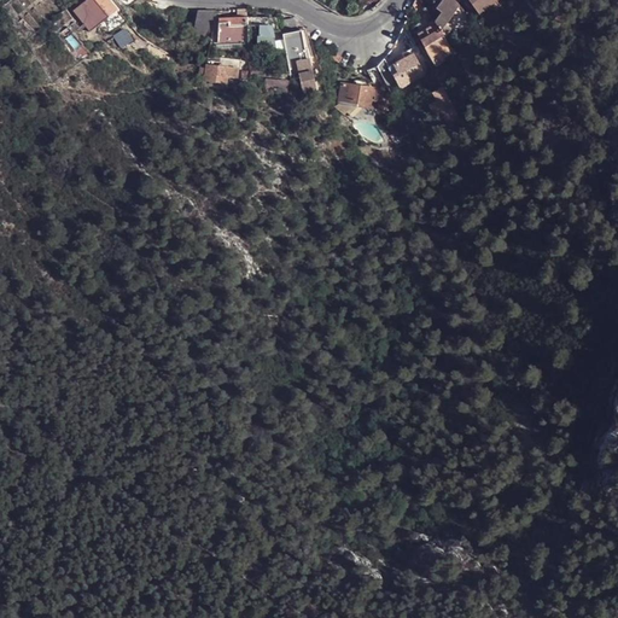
[(80,0),(71,7),(92,31),(117,10),(108,0),(80,0)]
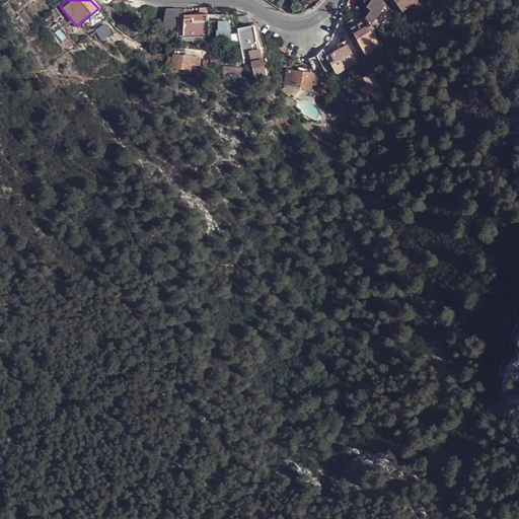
[(90,0),(98,8),(100,11),(102,9),(94,0),(90,0)]
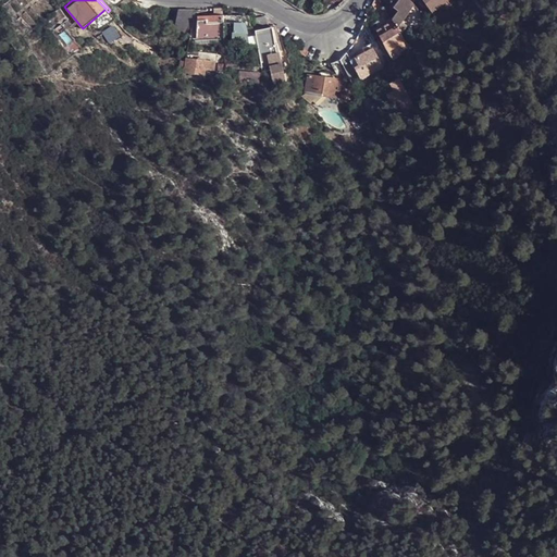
[(108,0),(115,9),(124,0),(108,0)]
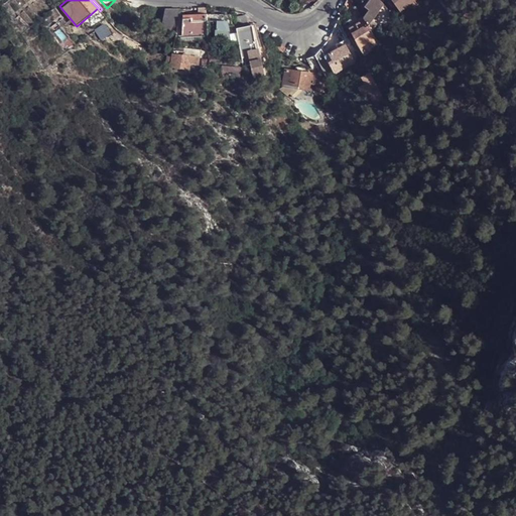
[(356,8),(350,0),(345,0),(344,4),(346,6),(346,7),(350,13),(356,8)]
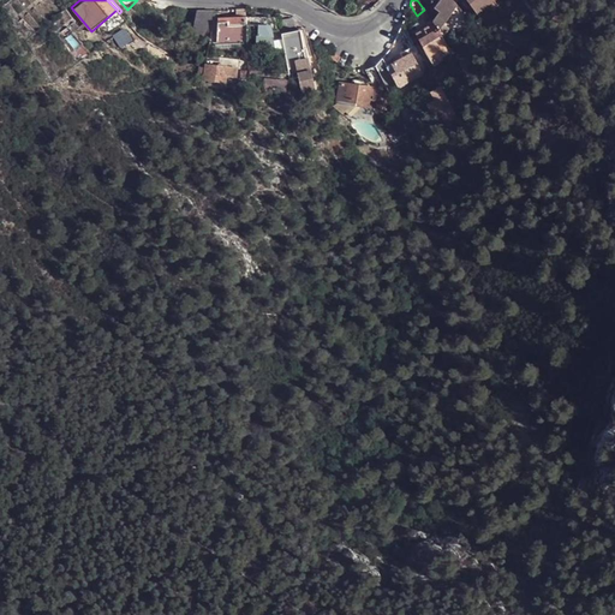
[(441,27),(455,6),(451,0),(441,0),(436,7),(435,10),(440,13),(433,23),(441,39),(447,30),(441,27)]
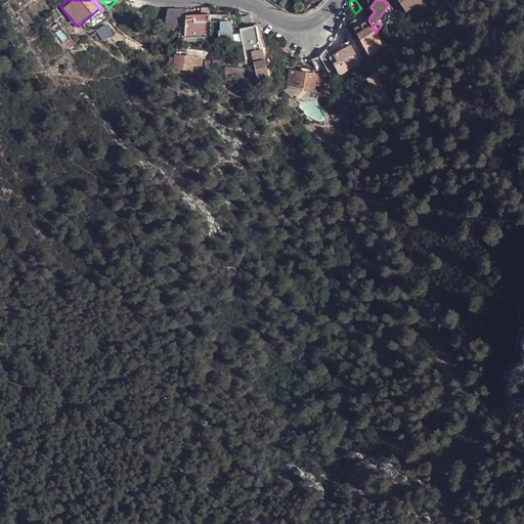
[(410,7),(413,12),(420,7),(415,0),(395,0),(405,11),(410,7)]
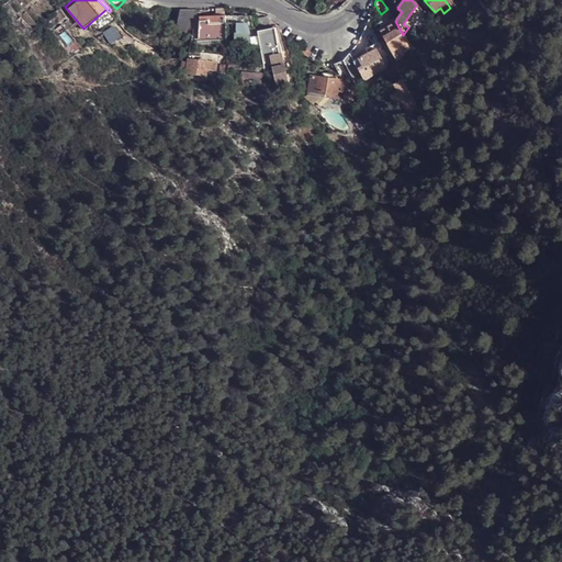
[(191,35),(195,10),(187,10),(179,10),(175,34),(191,35)]
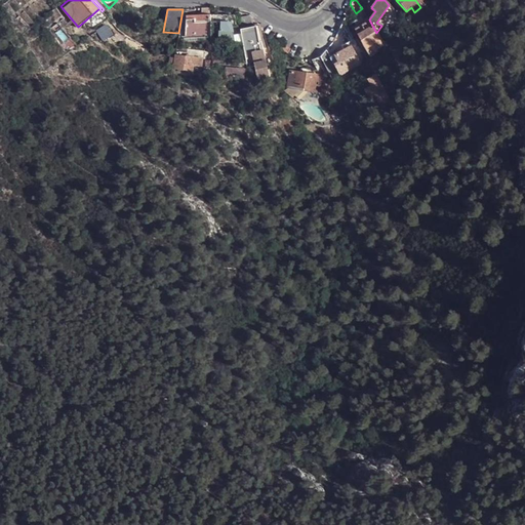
[(247,13),(244,16),(237,17),(239,29),(246,27),(245,22),(251,16),(247,13)]
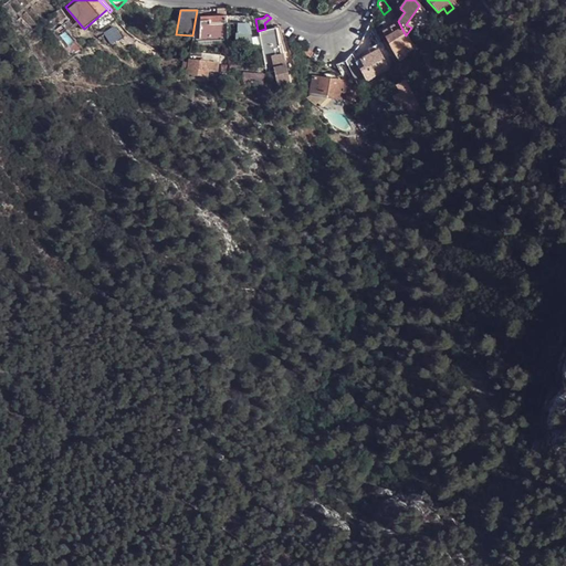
[(199,41),(227,40),(226,16),(199,17),(199,41)]
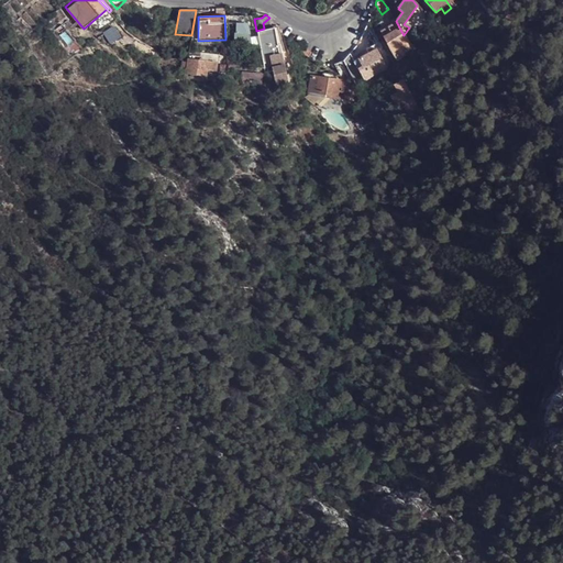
[(251,17),(224,15),(225,40),(225,42),(243,43),(243,33),(245,33),(253,34),(251,17)]
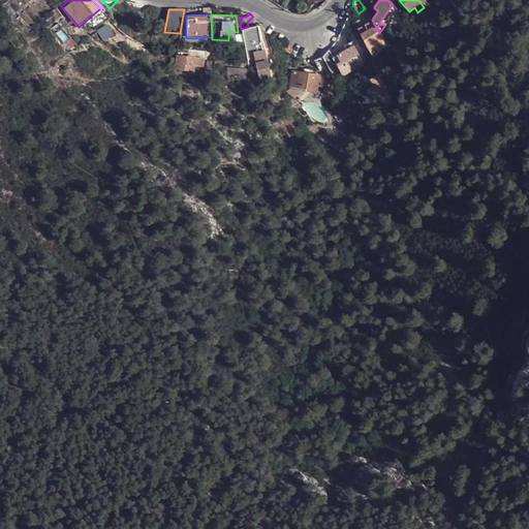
[(372,20),(371,19),(364,25),(364,26),(358,30),(360,35),(363,40),(366,47),(367,47),(372,57),(381,51),(381,49),(387,45),(379,33),(372,20)]
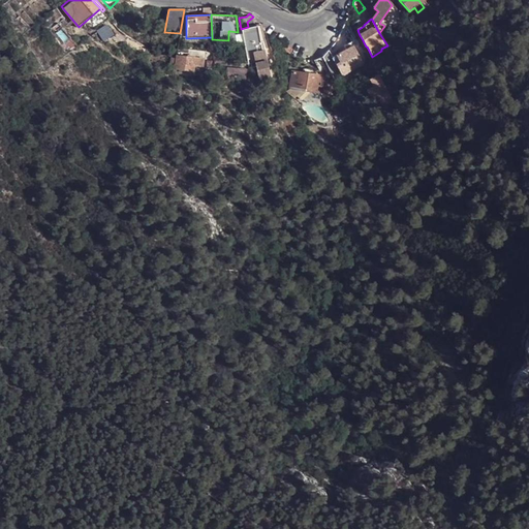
[(241,29),(243,36),(257,34),(256,26),(254,26),(248,27),(241,29)]
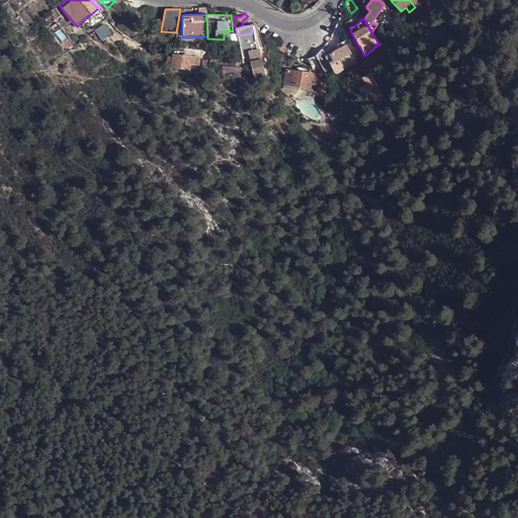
[(102,27),(96,31),(101,39),(107,35),(102,27)]
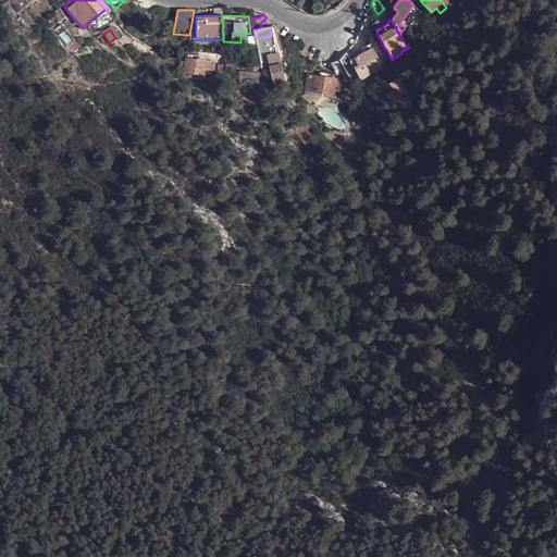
[(256,38),(260,66),(268,65),(272,87),(284,85),(280,64),(276,42),(274,42),(272,35),(271,36),(256,38)]
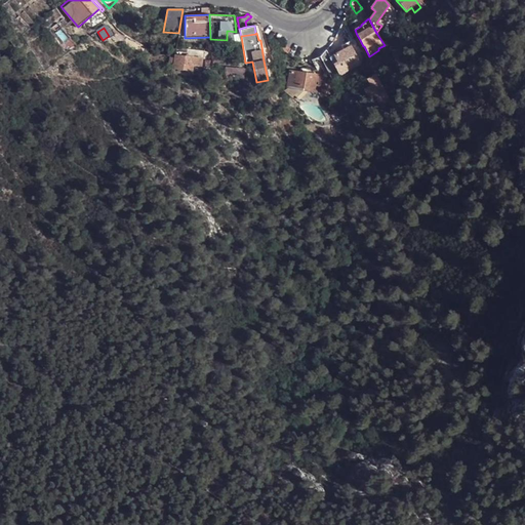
[(360,65),(351,46),(349,42),(340,46),(342,50),(329,57),(325,50),(320,55),(326,69),(331,78),(337,75),(338,76),(360,65)]
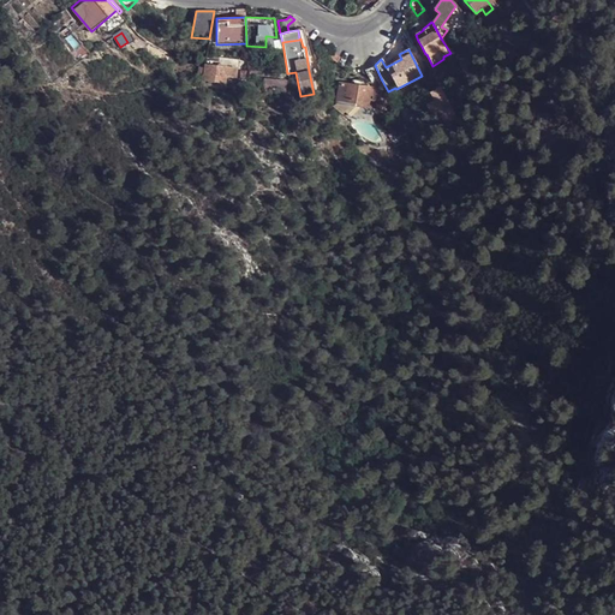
[(237,69),(204,65),(202,82),(212,83),(213,76),(224,77),(232,78),(232,82),(236,82),(237,69)]
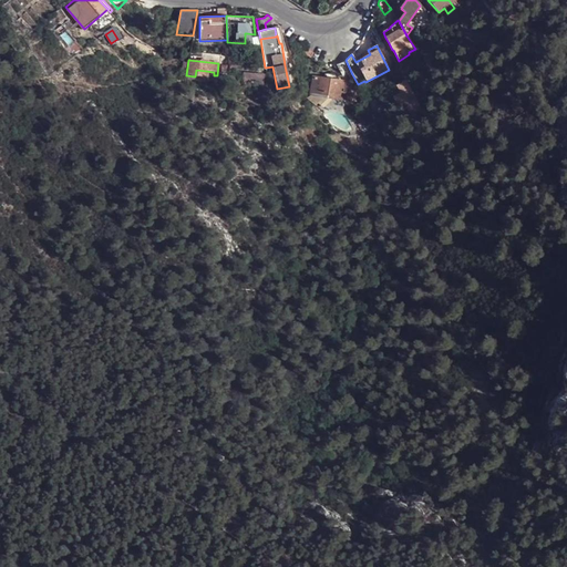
[(352,74),(346,60),(337,64),(344,79),(352,74)]
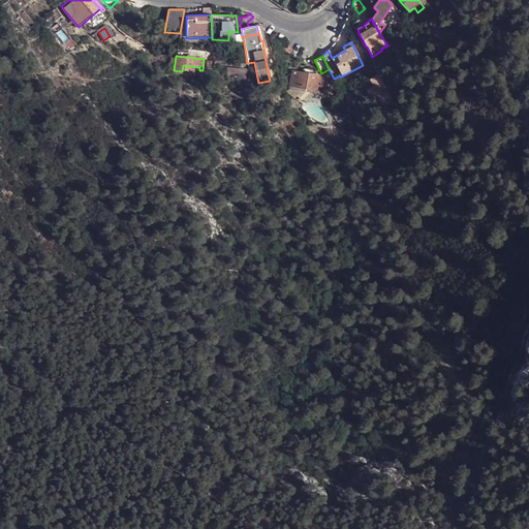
[(245,79),(246,69),(226,68),(225,78),(245,79)]
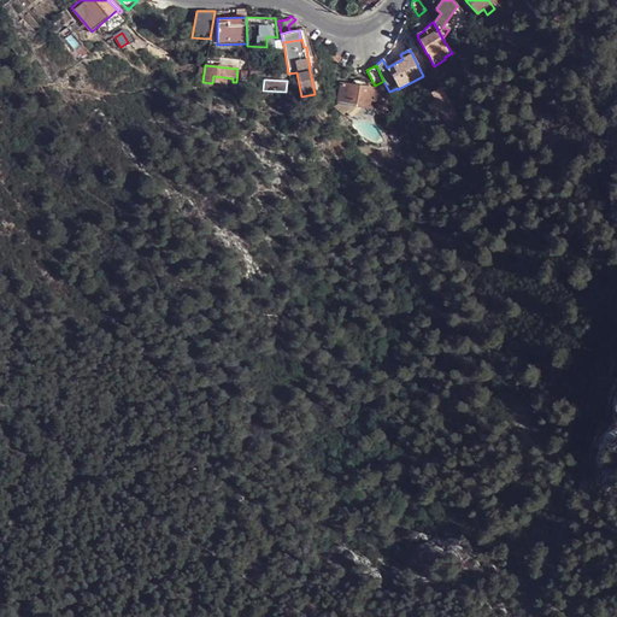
[(376,89),(341,84),(338,110),(341,113),(345,110),(352,116),(360,106),(374,109),(376,89)]
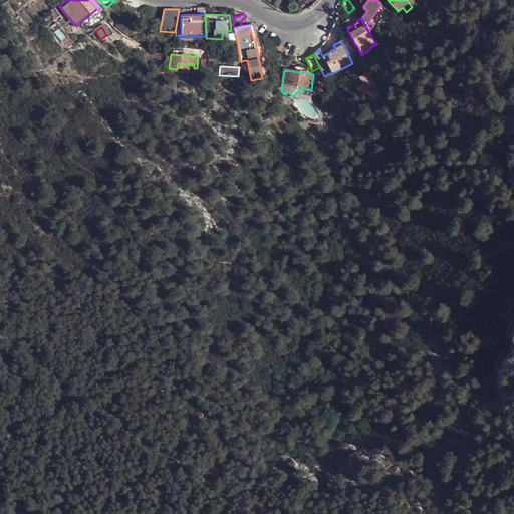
[(379,95),(366,72),(357,77),(360,84),(354,87),(360,99),(364,97),(366,102),(379,95)]
